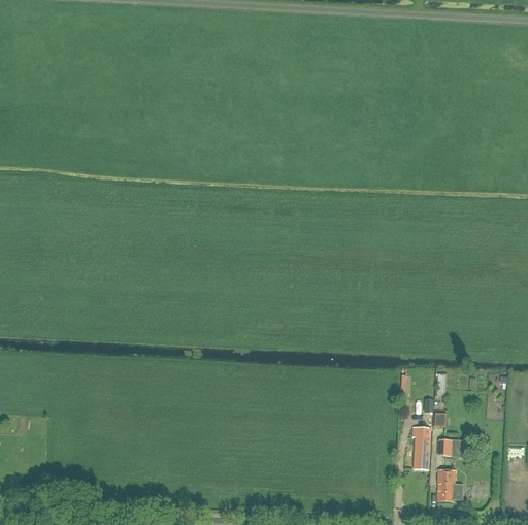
[(436,394),(444,394),(447,373),(437,372),(436,394)]
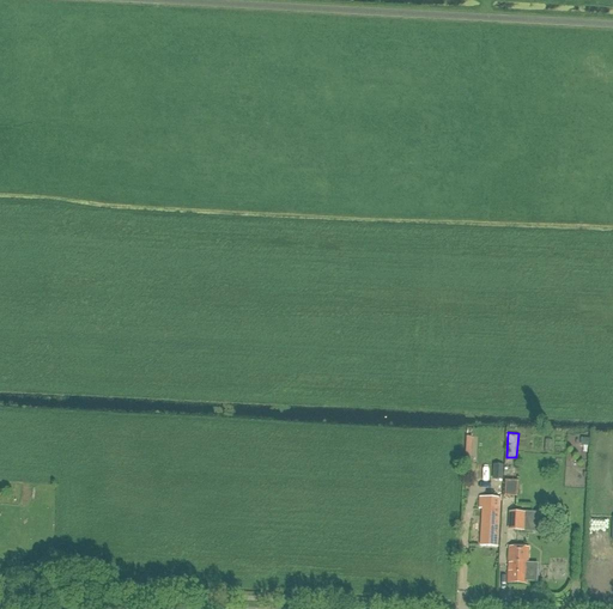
[(504,493),(516,493),(517,479),(505,477),(504,493)]
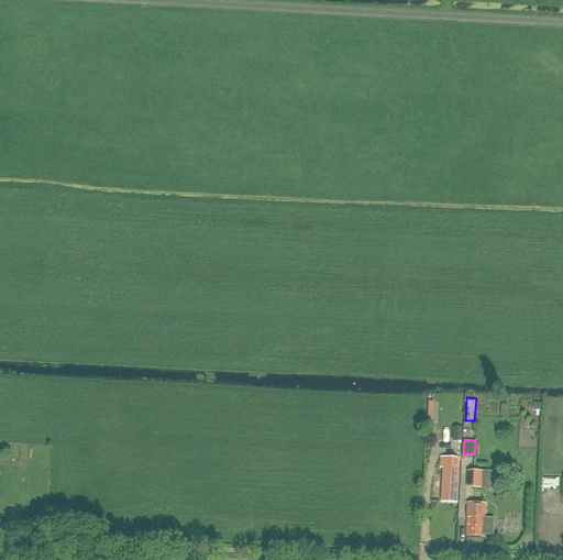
[(443,464),(441,500),(456,500),(459,465),(456,465),(456,456),(445,454),(444,464),(443,464)]
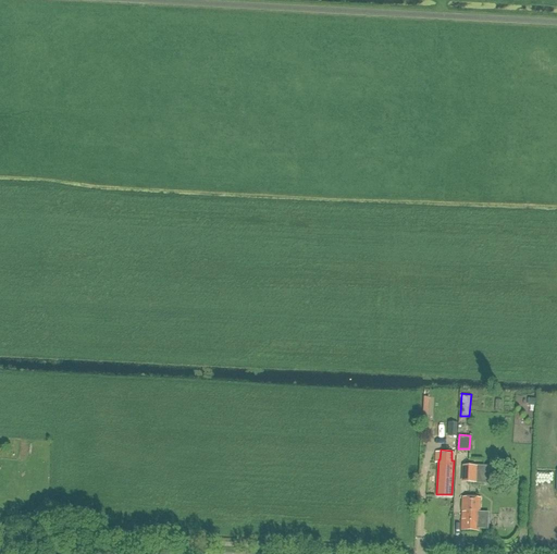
[(481,464),(462,463),(461,480),(481,481),(481,464)]
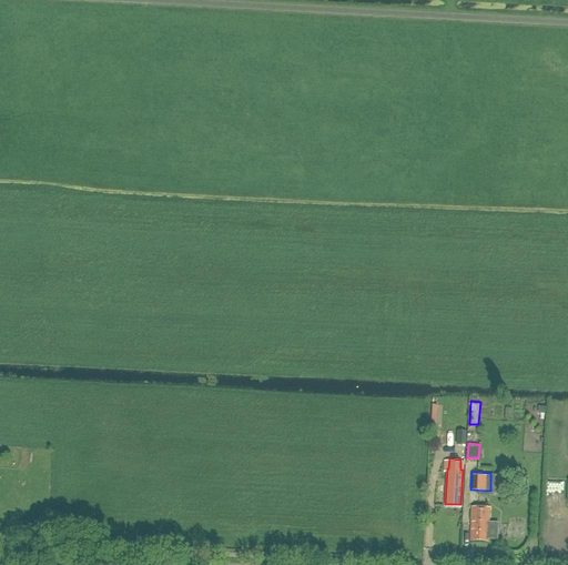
[(470,538),(488,540),(489,505),(472,505),(470,538)]
